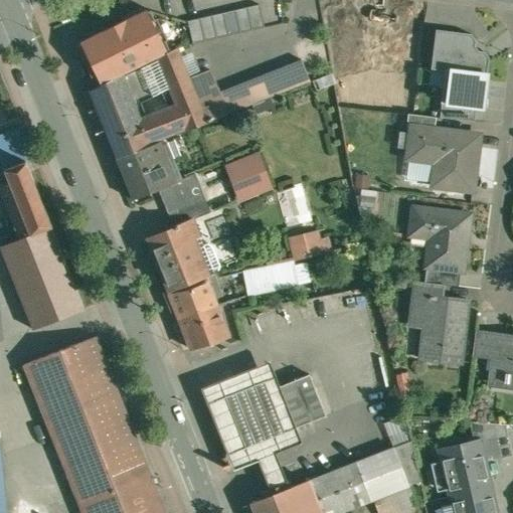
[(258,6),(186,22),(191,45),(192,44),(262,28),(263,28),(258,6)]
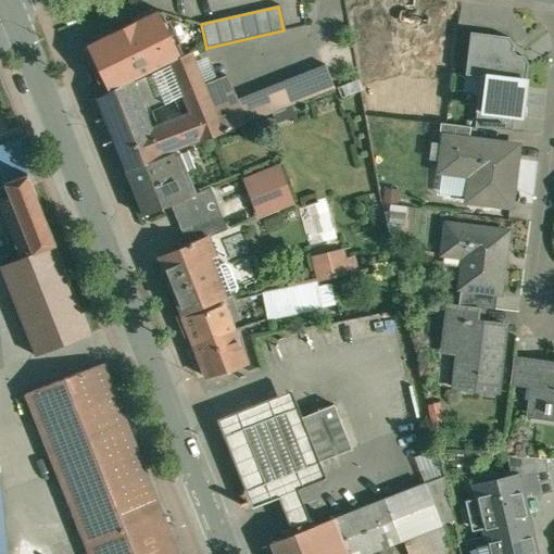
[(133,23),(110,34),(111,37),(84,51),(88,61),(86,62),(97,85),(99,84),(104,95),(183,57),(177,46),(179,45),(167,21),(165,22),(161,13),(134,26),(133,23)]
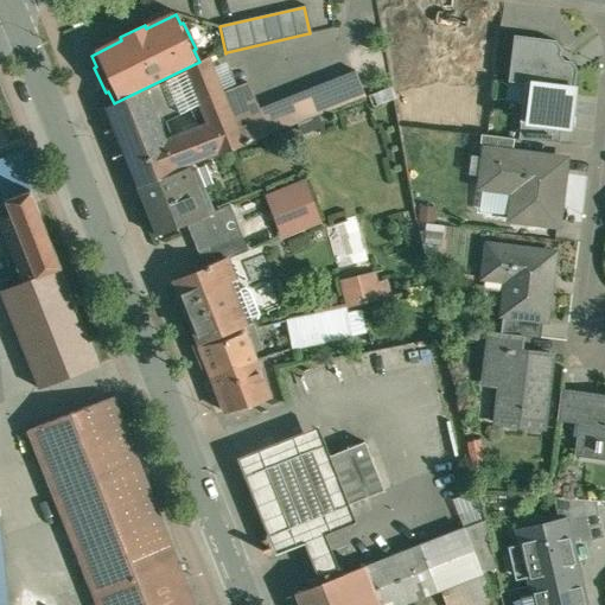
[(554,42),(513,37),(507,83),(523,86),(523,83),(573,89),(575,70),(570,63),(562,62),(559,56),(559,49),(554,42)]
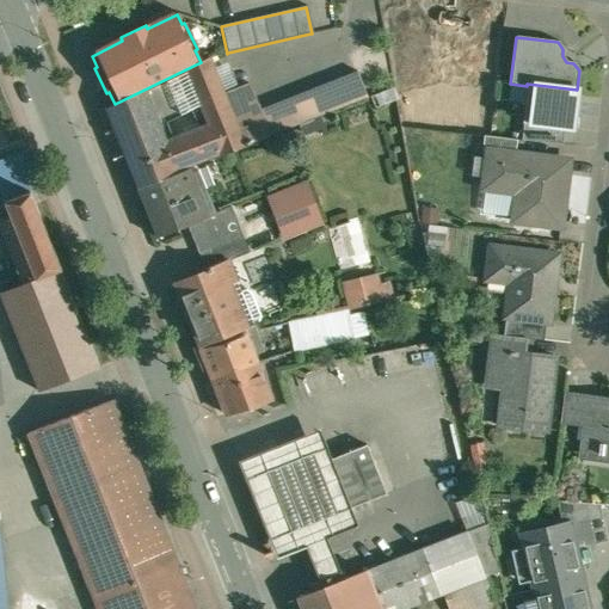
[(201,62),(115,104),(105,110),(136,190),(178,173),(177,171),(219,155),(220,157),(266,137),(257,112),(258,111),(247,85),(223,94),(208,59),(201,62)]
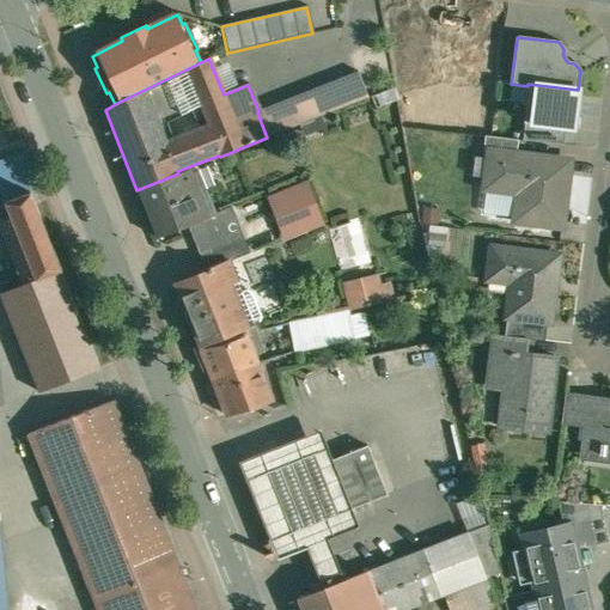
[(357,73),(329,84),(339,110),(367,99),(357,73)]
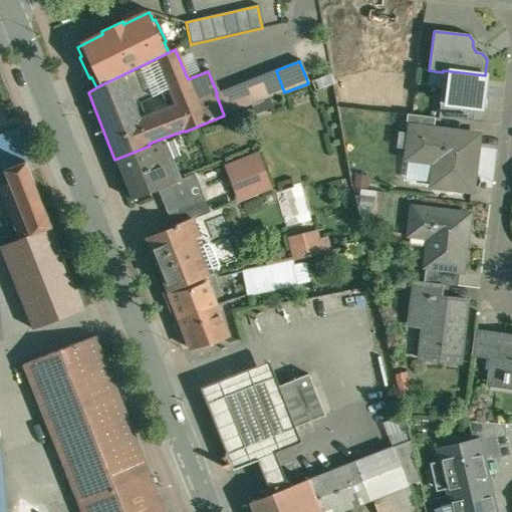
[(275,71),(217,94),(217,93),(216,94),(224,115),(284,92),(276,70),(275,71)]
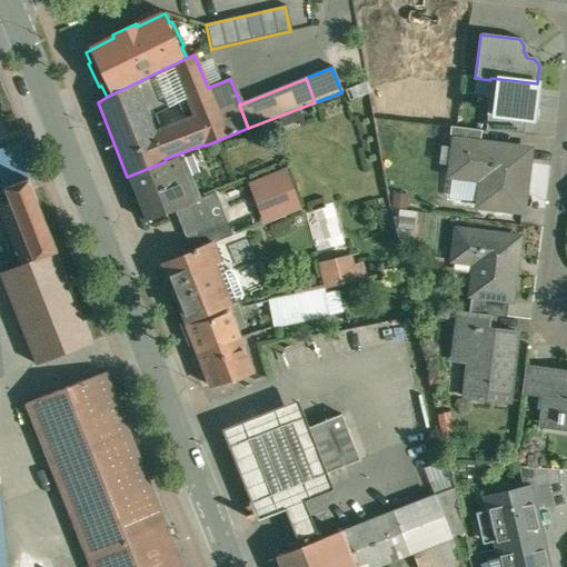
[(537,83),(490,78),(490,80),(486,116),(486,117),(524,121),(531,122),(537,83)]
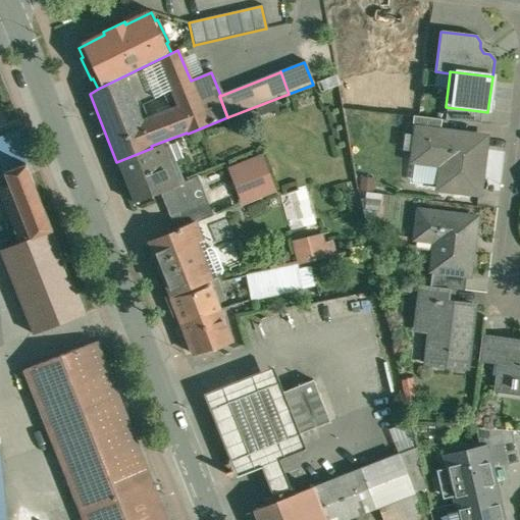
[(480,111),(446,107),(445,120),(479,124),(480,111)]
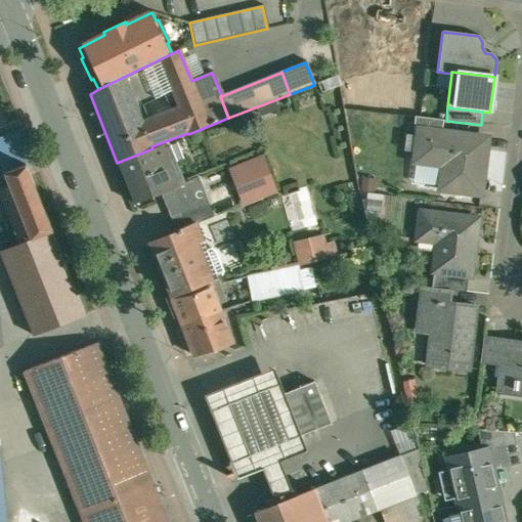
[(442,121),(414,118),(412,131),(418,132),(418,130),(441,133),(442,121)]
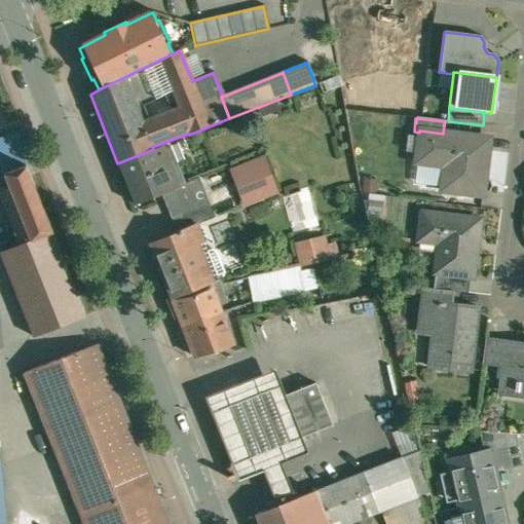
[(443,134),(419,131),(419,133),(415,163),(444,166),(441,191),(482,196),(488,139),(443,134)]
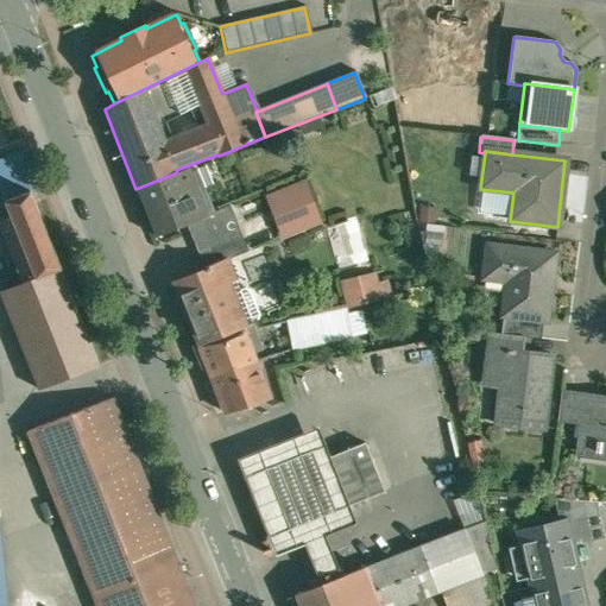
[(177,172),(136,189),(155,238),(184,226),(207,218),(207,215),(213,213),(196,170),(189,172),(188,169),(177,172)]
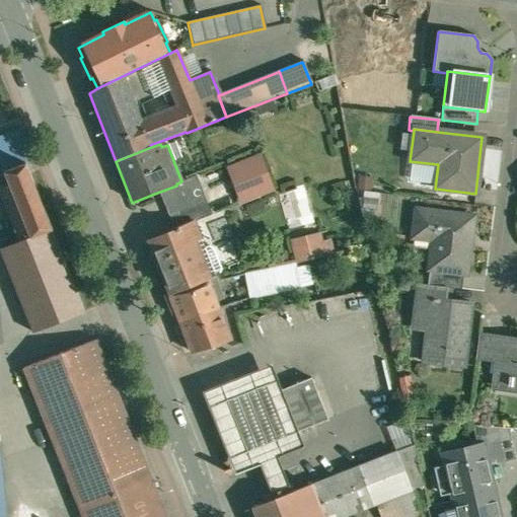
[(259,156),(229,168),(228,168),(233,180),(242,203),(272,191),(259,156)]
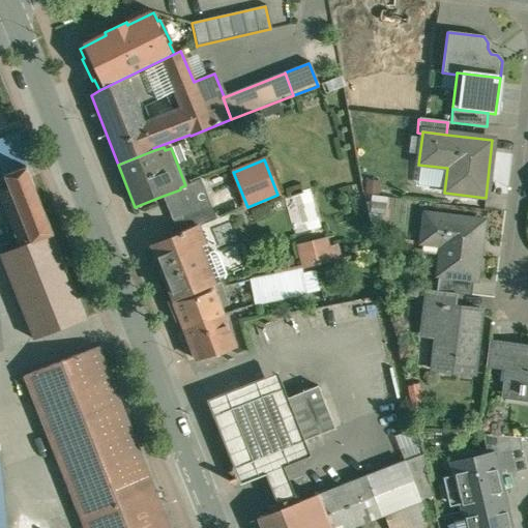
[(25,167),(2,176),(7,188),(0,191),(0,202),(19,248),(53,235),(25,167)]
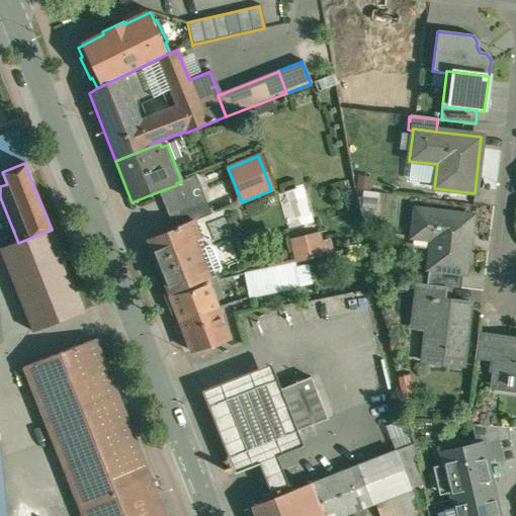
[(176,185),(157,192),(171,229),(191,221),(207,215),(193,177),(181,181),(176,183),(176,185)]
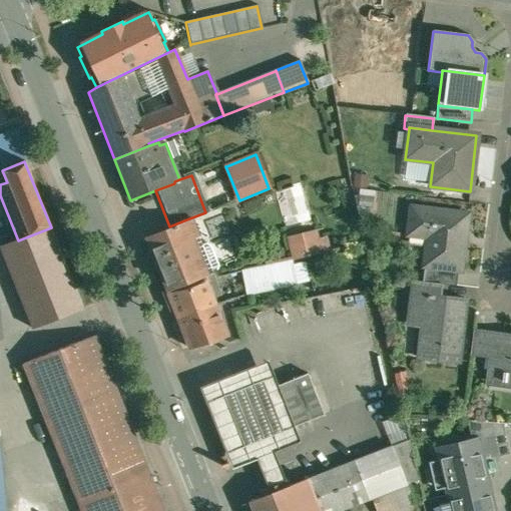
[(467,215),(411,208),(408,234),(409,234),(409,231),(427,234),(424,266),(457,271),(460,271),(467,215)]
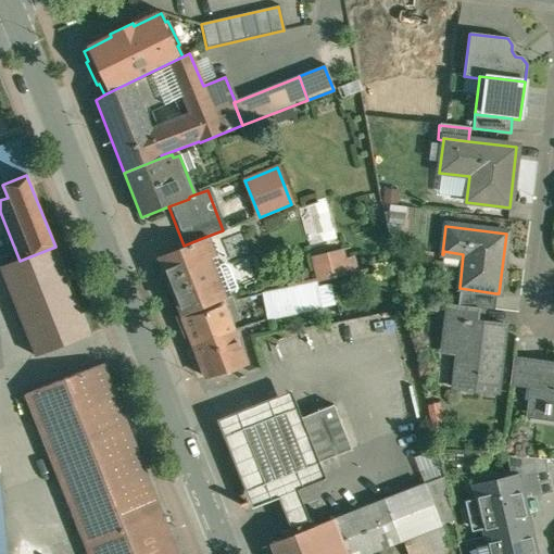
[(184,246),(155,256),(178,314),(228,296),(205,237),(184,246)]
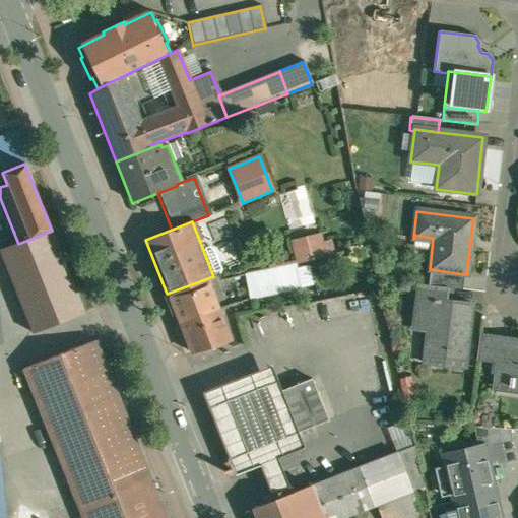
[(18,244),(0,251),(31,334),(84,314),(52,231),(18,244)]
